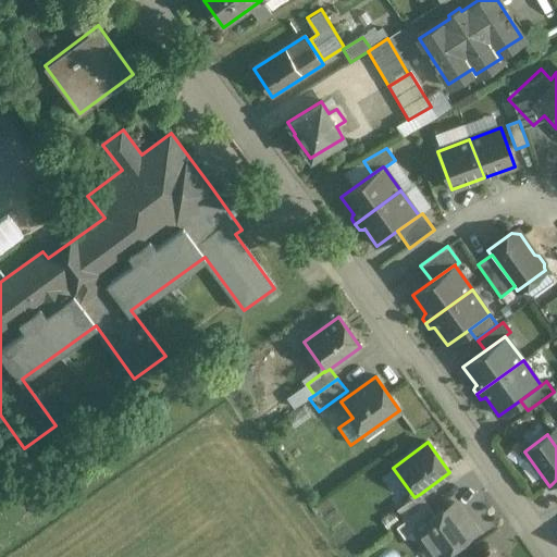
[(413,496),(396,509),(405,521),(428,505),(420,494),(415,497),(413,496)]
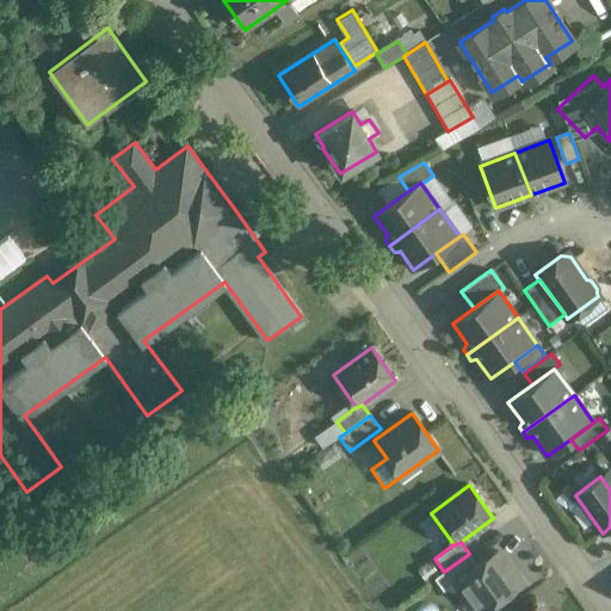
[(477,566),(457,580),(458,581),(462,586),(458,592),(470,608),(476,606),(479,610),(482,610),(520,584),(497,551),(477,566)]
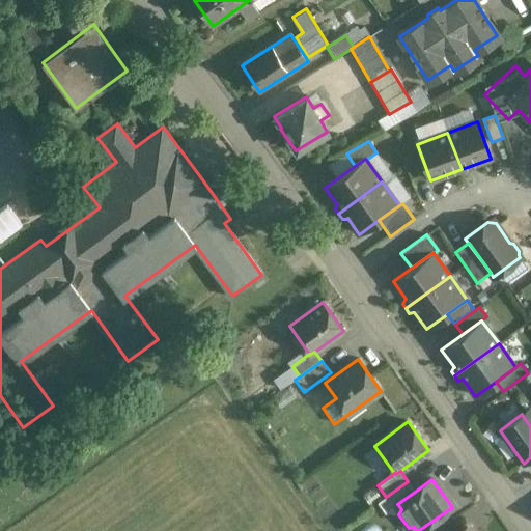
[(386,497),(378,503),(385,514),(398,505),(397,504),(415,492),(408,481),(386,497)]
